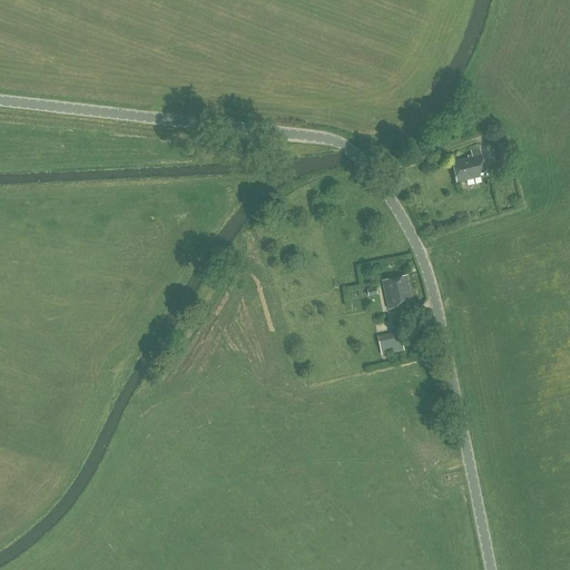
[(504,141),(492,145),(498,168),(511,165),(504,141)]
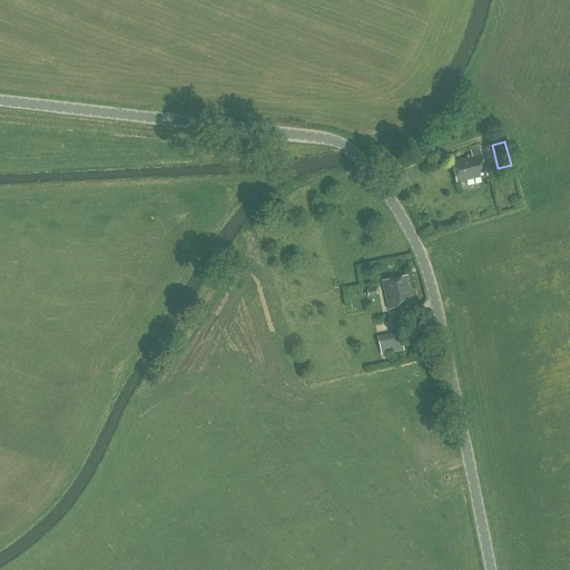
[(470,153),(479,150),(477,144),(468,146),(470,153)]
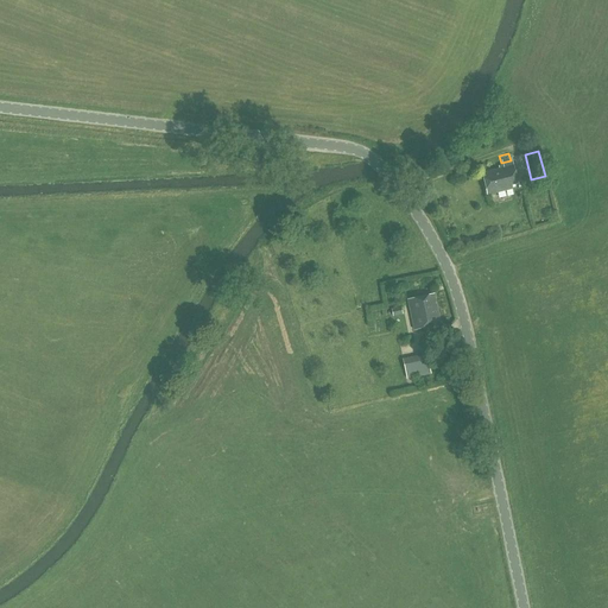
[(482,172),(487,195),(518,188),(513,165),(505,168),(504,165),(499,166),(500,169),(482,172)]
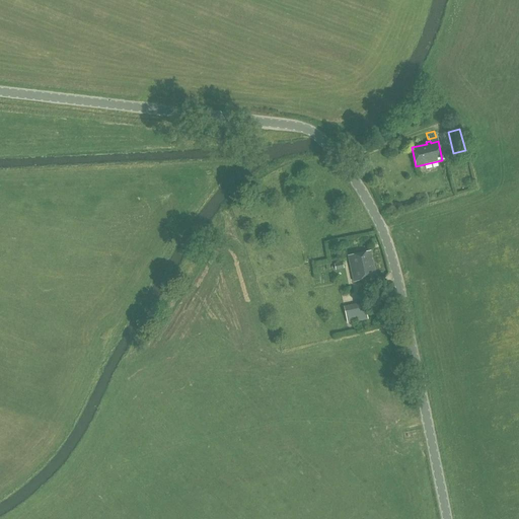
[(337,209),(345,201),(340,196),(331,203),(337,209)]
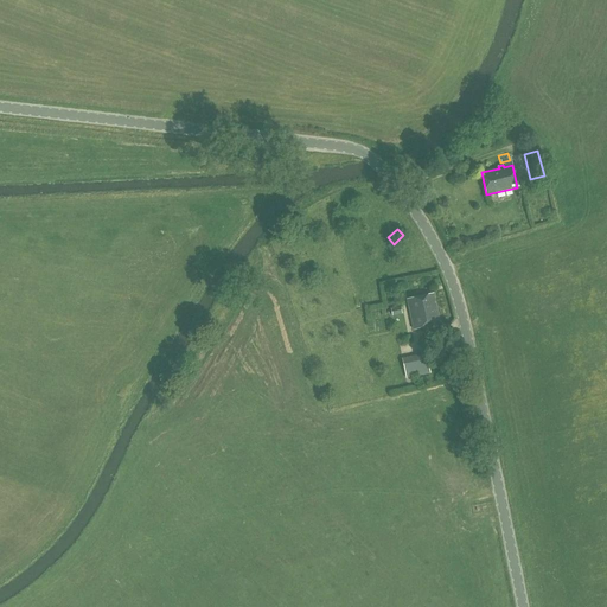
[(403,262),(403,253),(389,254),(389,263),(403,262)]
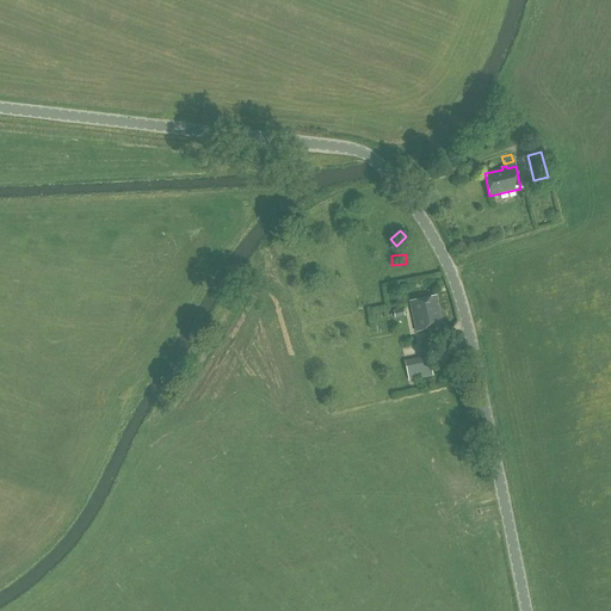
[(411,302),(417,332),(443,326),(437,296),(411,302)]
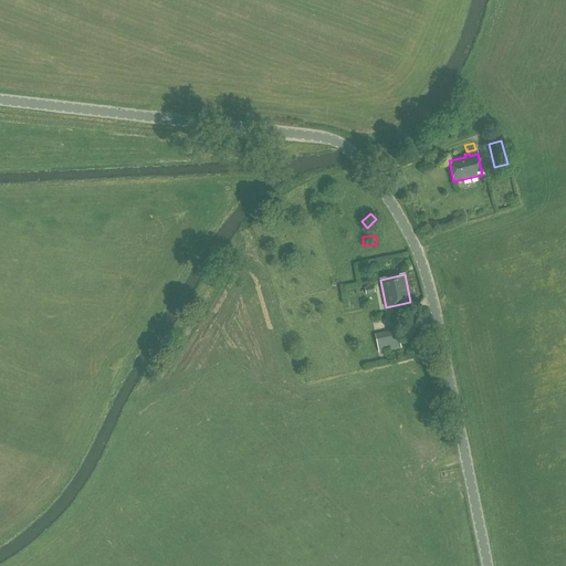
[(374,285),(364,287),(366,294),(375,293),(374,285)]
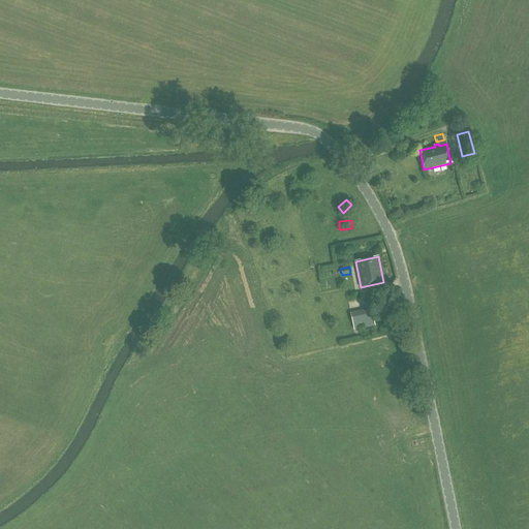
[(375,324),(371,308),(350,312),(354,330),(375,324)]
